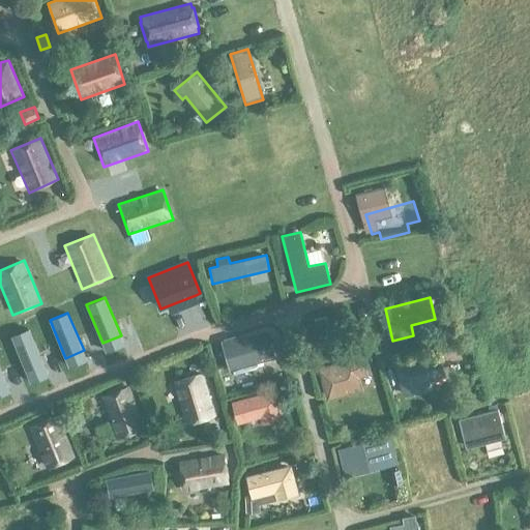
[(326,317),(314,320),(321,348),(333,346),(330,334),(339,333),(335,323),(327,324),(326,317)]
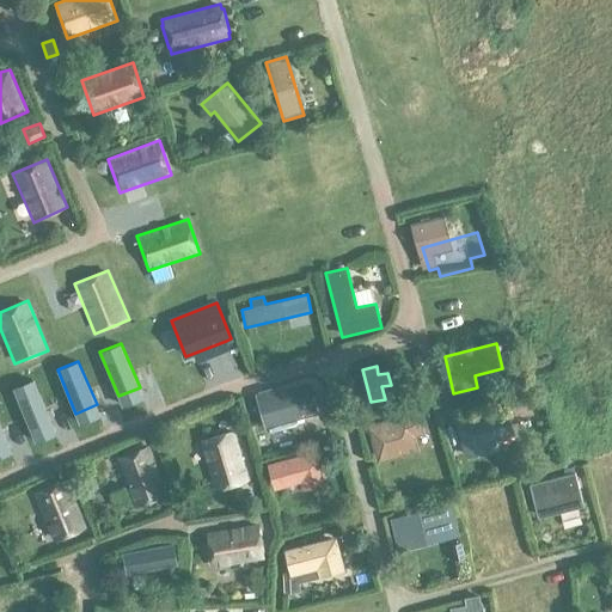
[(34,378),(13,387),(31,432),(53,422),(34,378)]
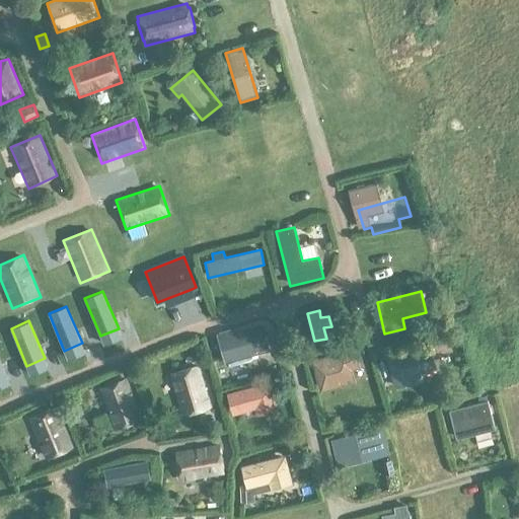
[(230,329),(216,334),(225,364),(271,351),(263,323),(231,332),(230,329)]
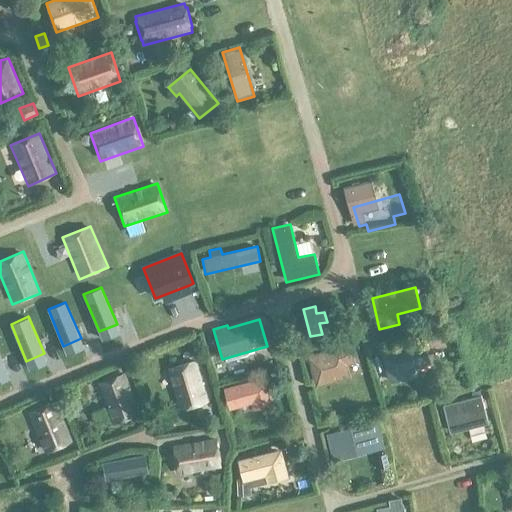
[(350,343),(307,355),(316,387),(351,377),(348,365),(356,363),(350,343)]
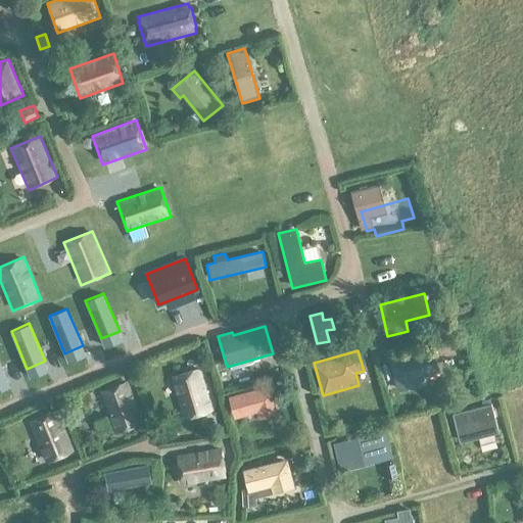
[(434,350),(390,363),(399,391),(418,386),(417,379),(440,372),(434,350)]
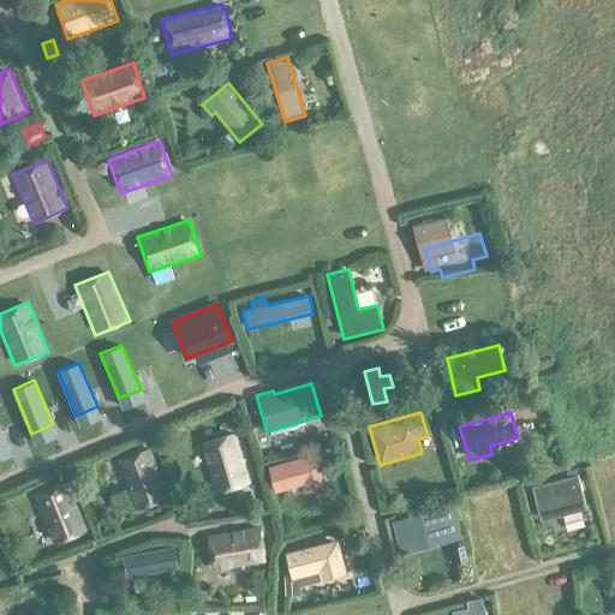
[(206,441),(198,443),(214,494),(222,491),(222,493),(243,487),(243,485),(249,483),(233,431),(227,434),(227,433),(206,440),(206,441)]
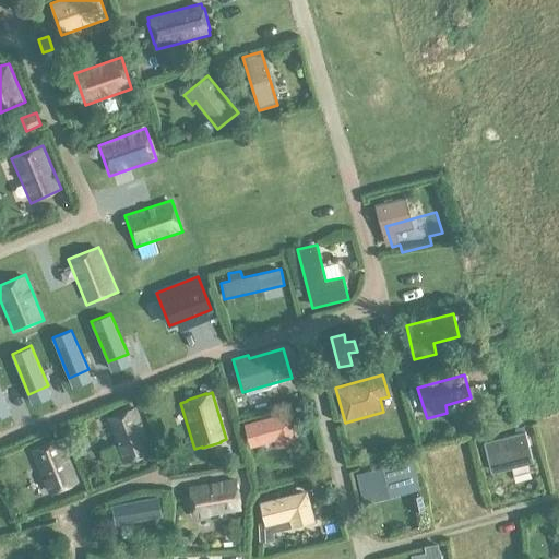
[(133,409),(106,420),(122,462),(149,451),(133,409)]
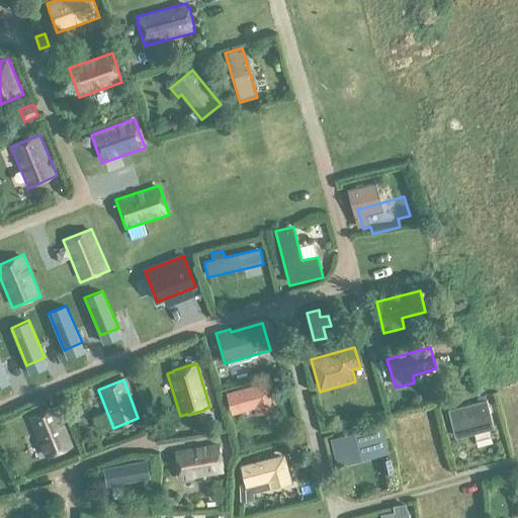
[(270,381),(227,393),(233,415),(255,408),(257,415),(277,410),(270,381)]
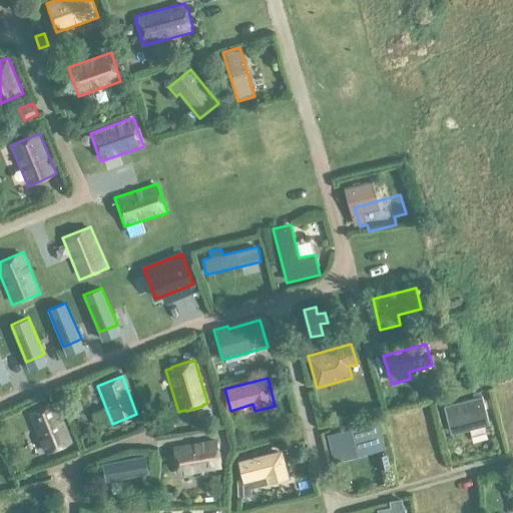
[(512,383),(500,386),(506,415),(512,414),(512,383)]
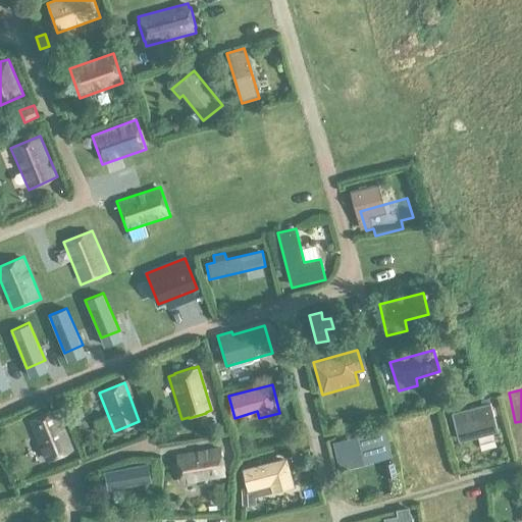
[(490,403),(452,413),(459,441),(499,432),(490,403)]
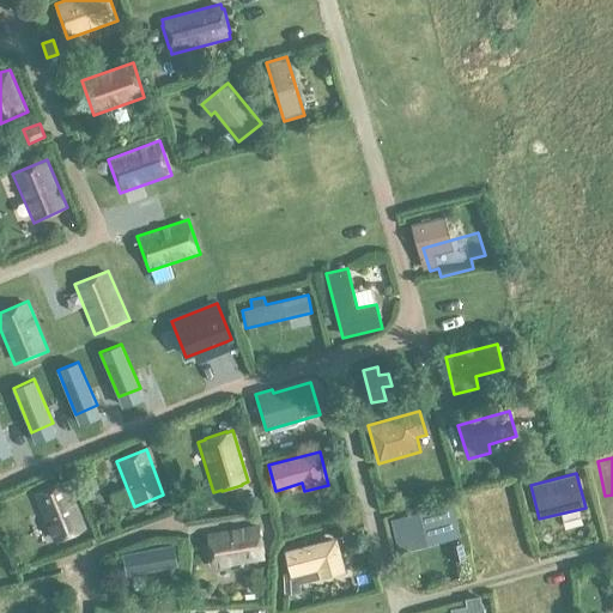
[(62,484),(34,496),(53,541),(82,529),(62,484)]
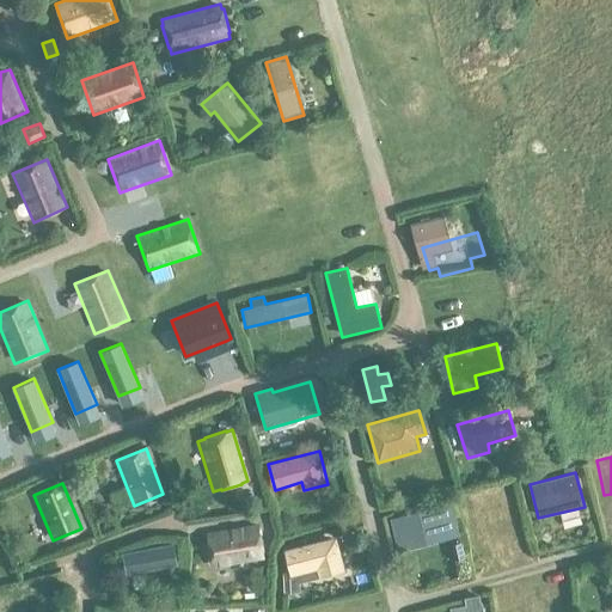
[(447,506),(391,519),(396,539),(452,525),(447,506)]
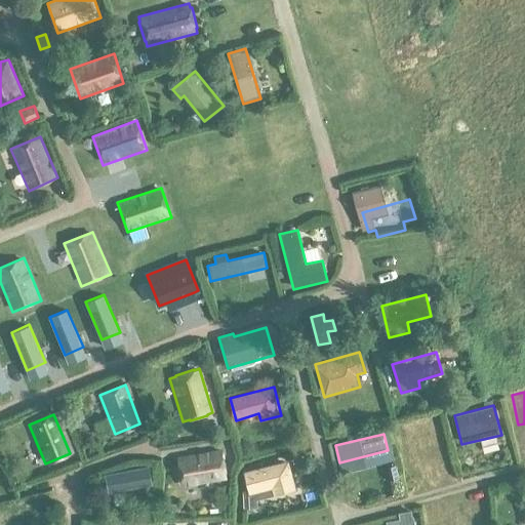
[(223,449),(176,457),(182,488),(228,480),(223,449)]
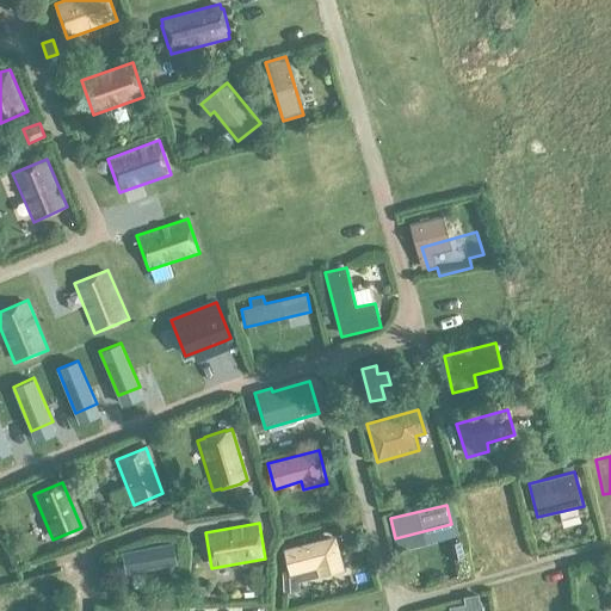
[(337,535),(284,548),(290,573),(290,592),(301,590),(298,581),(319,576),(345,569),(337,535)]
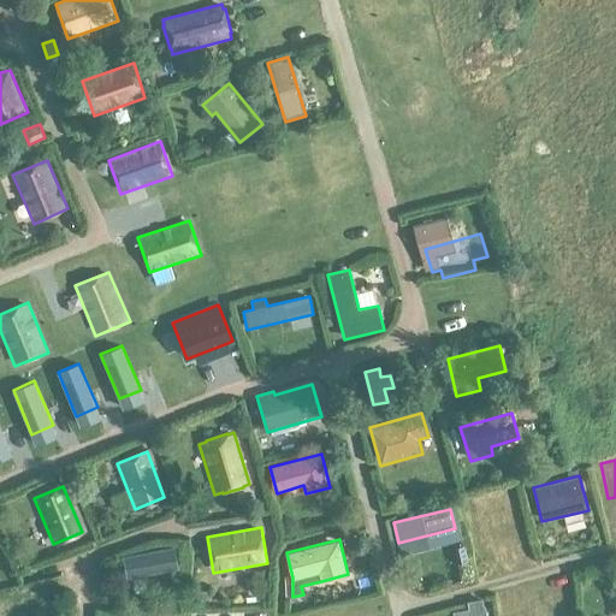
[(456,564),(468,562),(463,545),(452,548),(456,564)]
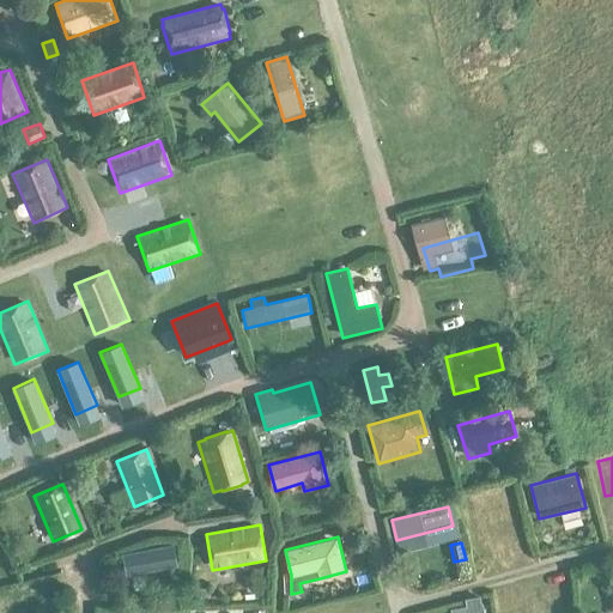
[(171,551),(121,560),(125,581),(175,572),(171,551)]
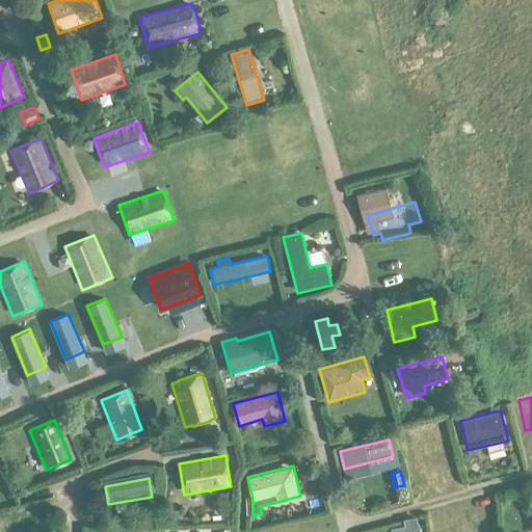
[(141,527),(151,527),(151,512),(140,513),(141,527)]
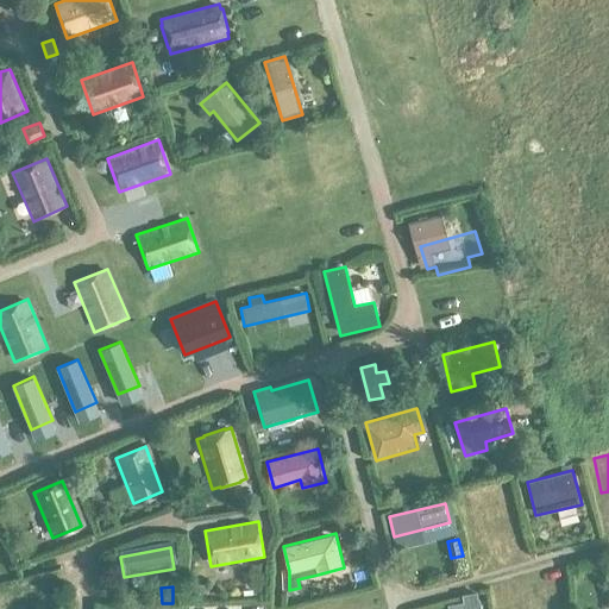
[(463,608),(482,608),(481,600),(479,600),(478,592),(463,595),(463,602),(462,602),(463,608)]
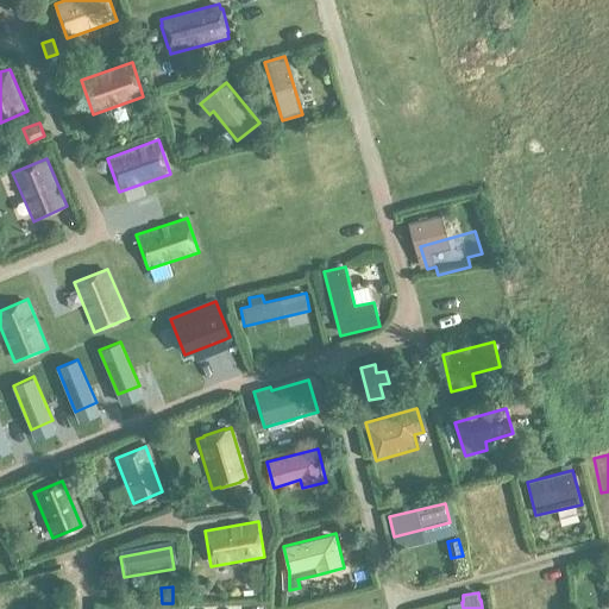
[(341,608),(334,597),(316,608),(341,608)]
